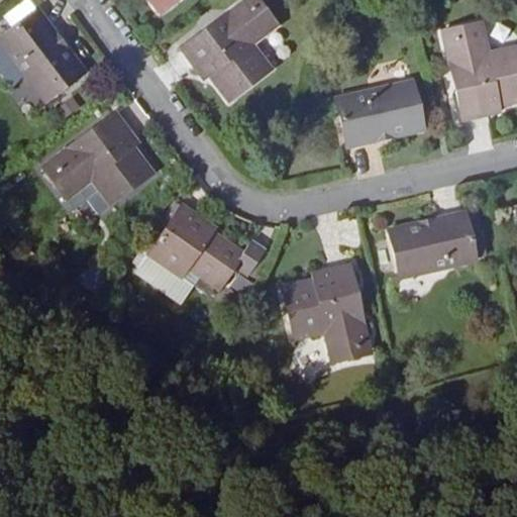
[(150,0),(161,12),(177,0),(150,0)]
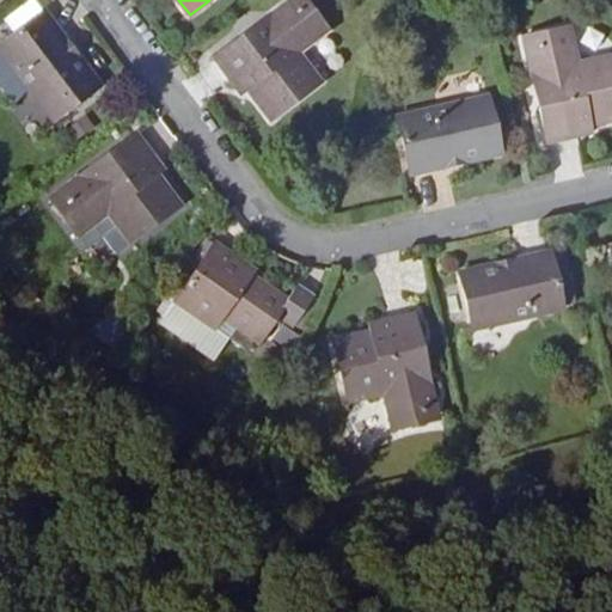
[(248,90),(271,120),(320,83),(299,54),(329,31),(304,0),(289,0),(215,59),(242,95),(248,90)]
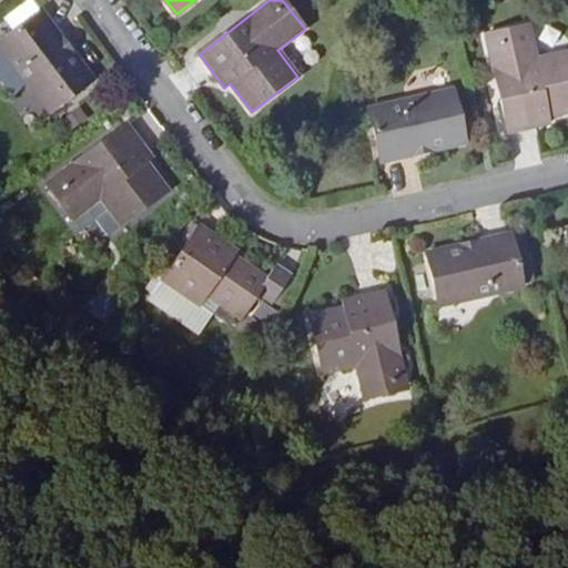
[(0,46),(0,47),(29,84),(50,112),(93,80),(42,12),(0,43),(0,46)]
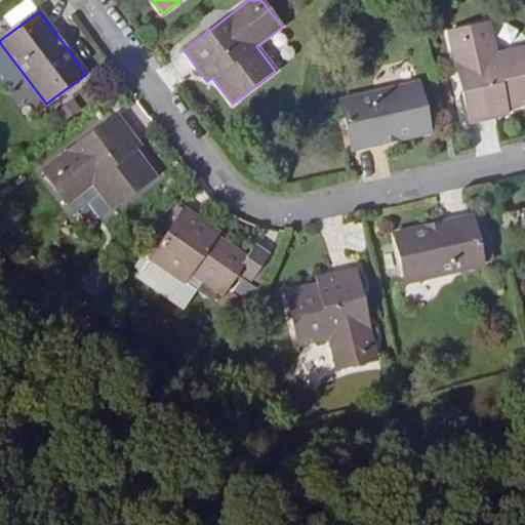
[(524,48),(495,53),(489,25),(449,34),(471,122),(508,113),(507,108),(524,104),(524,48)]
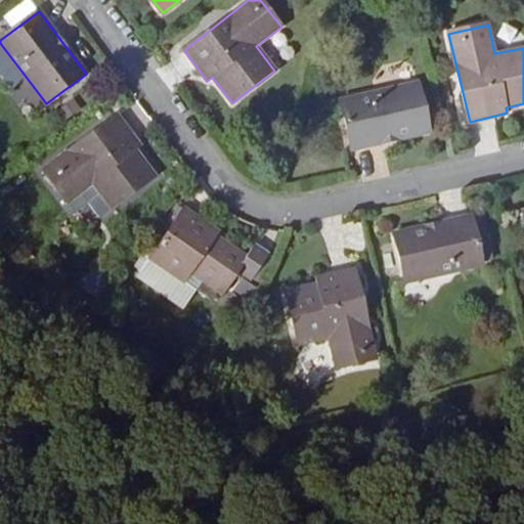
[(0,70),(13,88),(27,78),(0,43),(0,42),(0,70)]
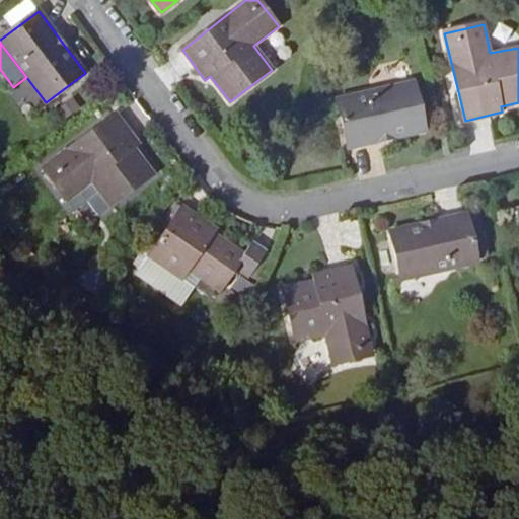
[(350,148),(425,132),(415,82),(338,100),(350,148)]
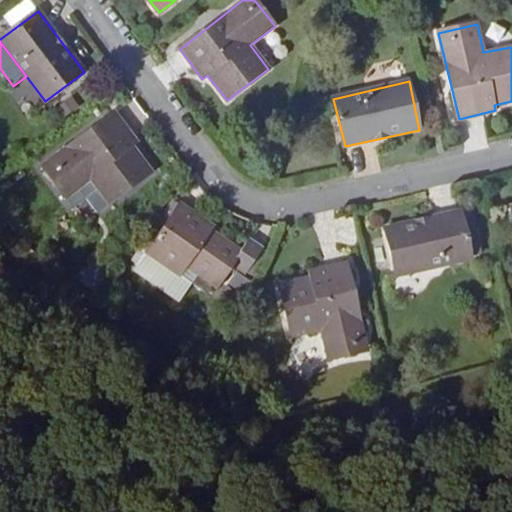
[(68,148),(44,166),(66,197),(91,178),(110,203),(152,171),(132,146),(137,142),(114,112),(68,148)]
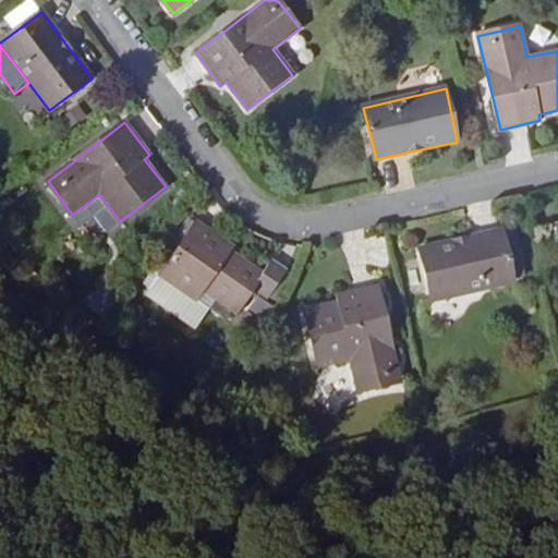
[(190,217),(155,271),(144,284),(152,290),(146,296),(196,330),(218,299),(238,312),(253,288),(267,298),(286,269),(270,259),(261,273),(229,251),(232,245),(190,217)]
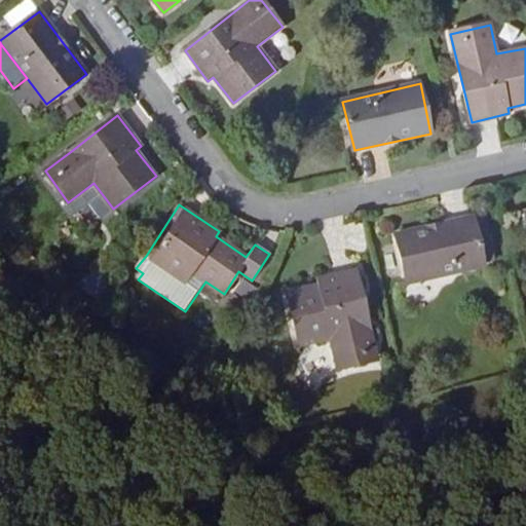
[(485,266),(473,217),(397,234),(408,284),(485,266)]
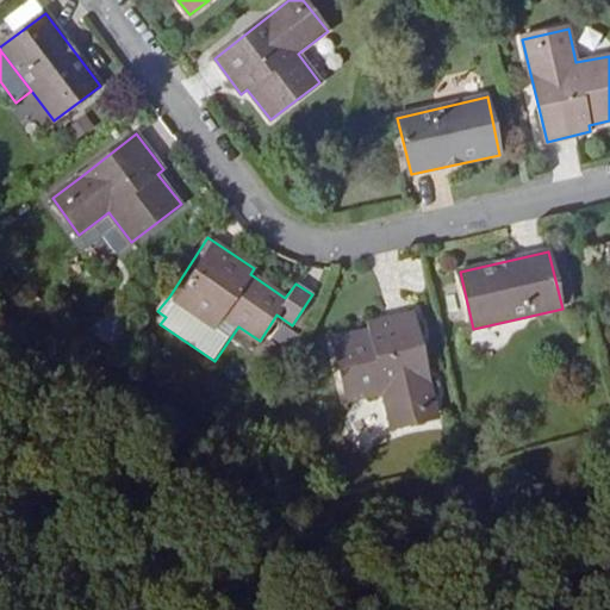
[(169,285),(162,281),(150,299),(156,304),(169,285)]
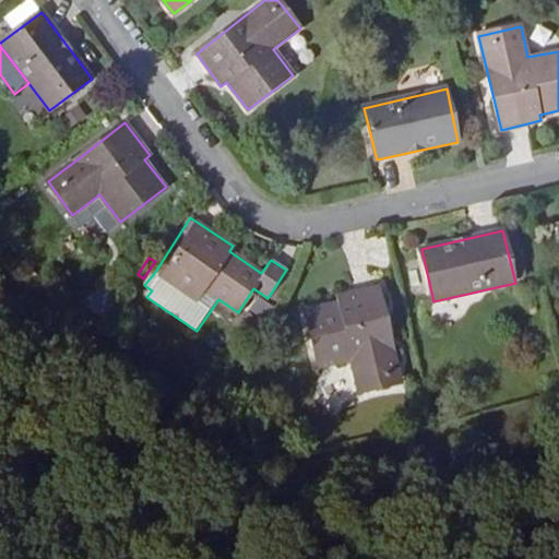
[(307,311),(320,367),(353,360),(360,392),(401,383),(379,288),(341,298),(342,304),(307,311)]
